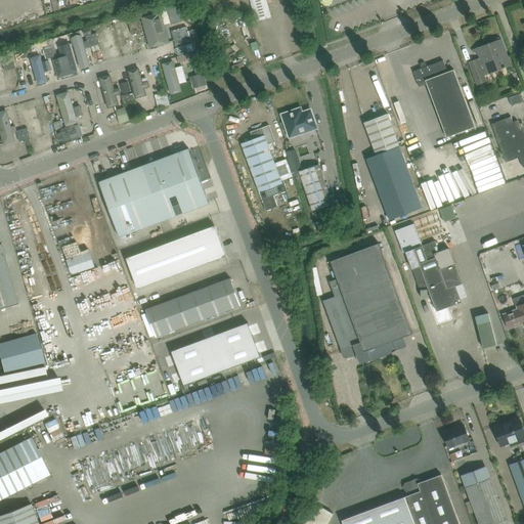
[(271,17),(266,0),(249,0),(256,22),(271,17)]
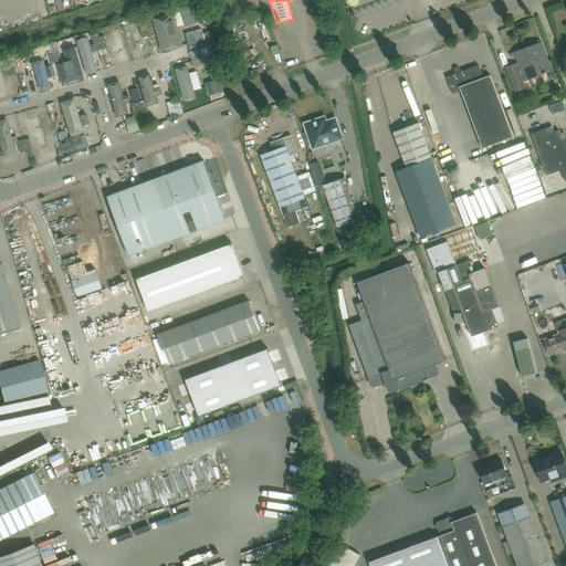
[(182,6),(185,23),(205,20),(201,2),(182,6)]
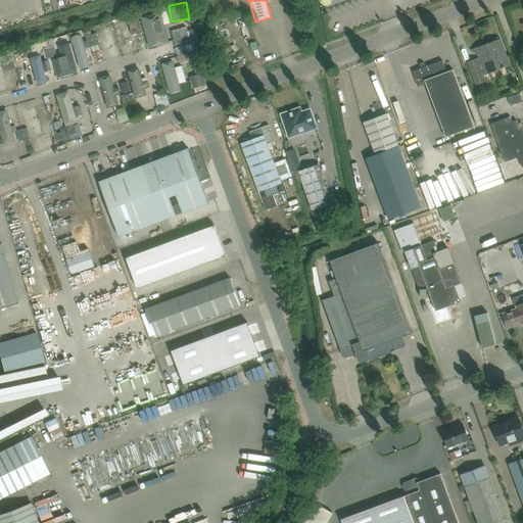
[(161,15),(143,20),(152,50),(170,45),(161,15)]
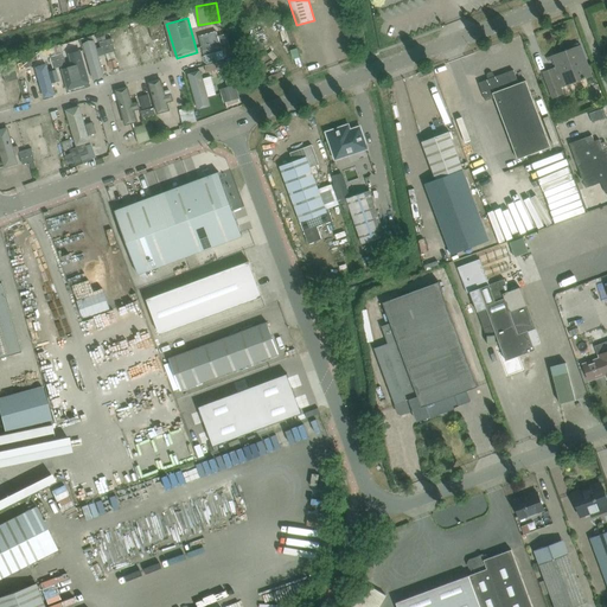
[(149,21),(134,26),(146,69),(163,63),(149,21)]
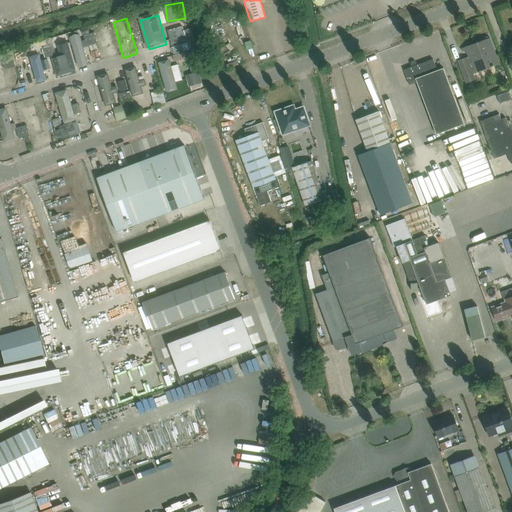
[(118,57),(110,28),(101,31),(104,43),(100,44),(102,51),(106,50),(109,60),(118,57)]
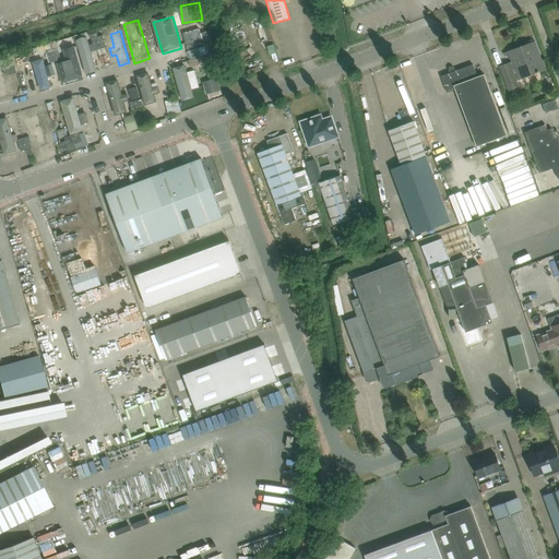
[(277,50),(284,48),(280,38),(273,42),(277,50)]
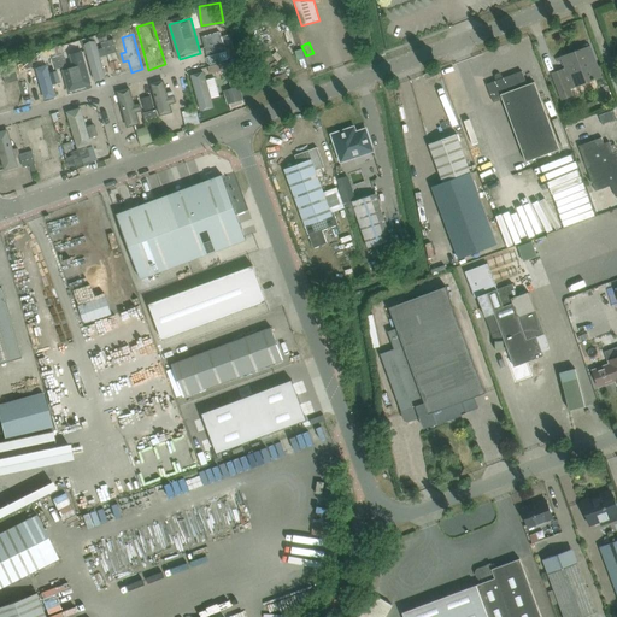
[(51,53),(65,50),(64,43),(50,47),(51,53)]
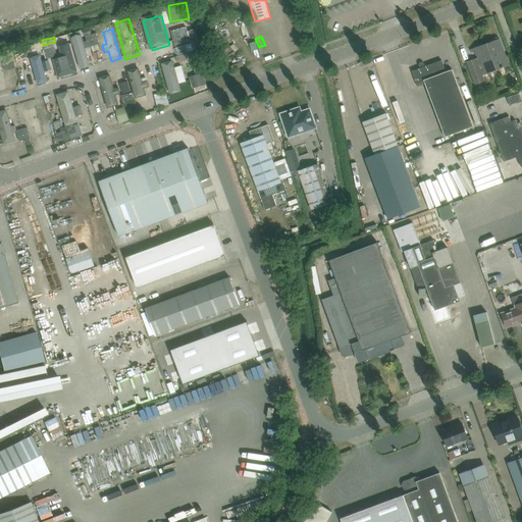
[(84,38),(75,40),(84,70),(93,67),(84,38)]
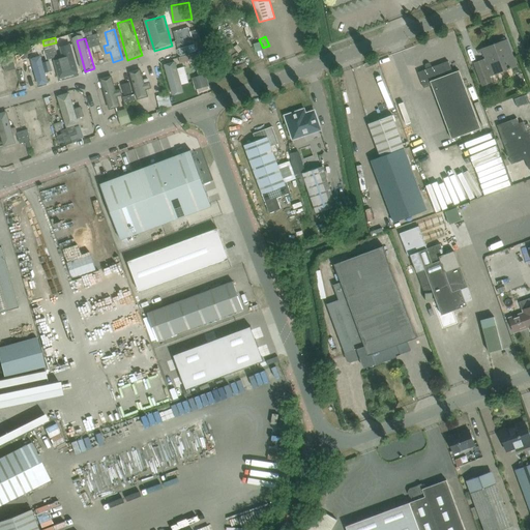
[(491,76),(517,66),(507,39),(477,50),(478,53),(482,51),(486,58),(473,62),(482,86),(493,82),(491,76)]
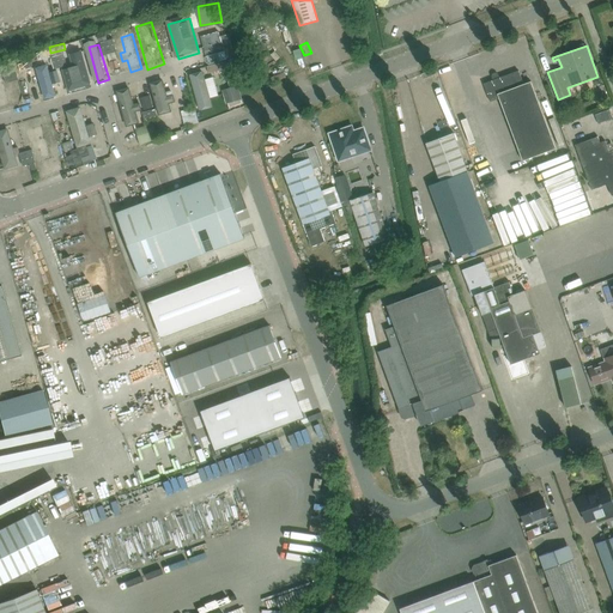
[(66,73),(72,95),(93,89),(84,53),(71,56),(74,71),(66,73)]
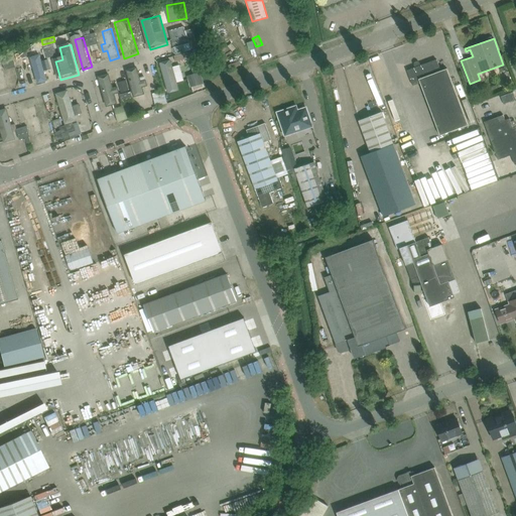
[(24,46),(18,47),(21,57),(27,56),(24,46)]
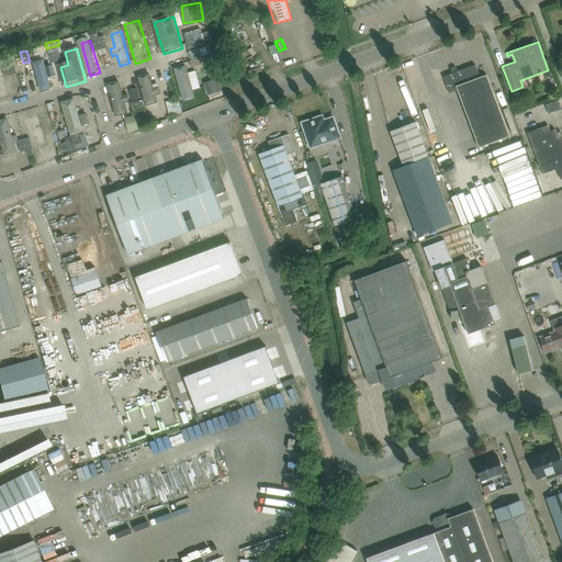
[(6,56),(0,57),(0,65),(2,65),(6,76),(11,75),(15,74),(17,72),(13,62),(8,63),(6,56)]
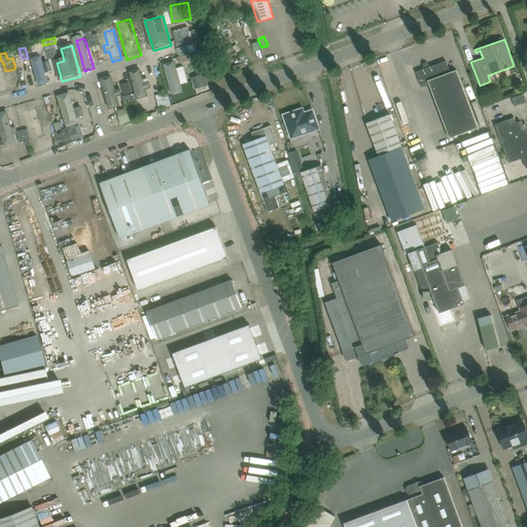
[(33,61),(41,88),(51,85),(43,58),(33,61)]
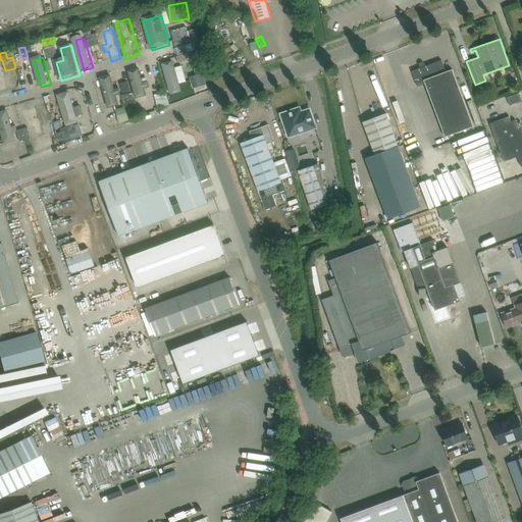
[(201,71),(198,60),(190,63),(188,58),(183,60),(185,67),(190,65),(192,73),(201,71)]
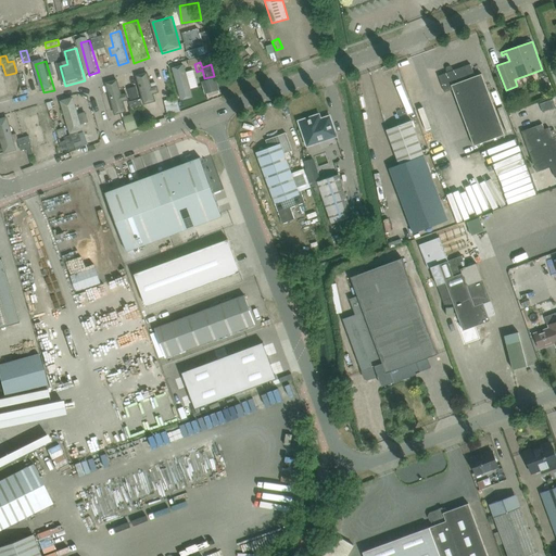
[(481,74),(475,76),(470,64),(439,76),(444,92),(453,89),(474,146),(504,135),(481,74)]
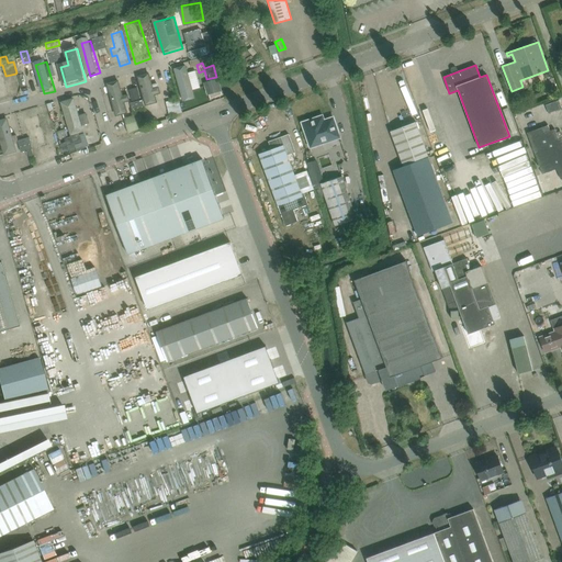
[(186,104),(198,100),(188,67),(176,70),(186,104)]
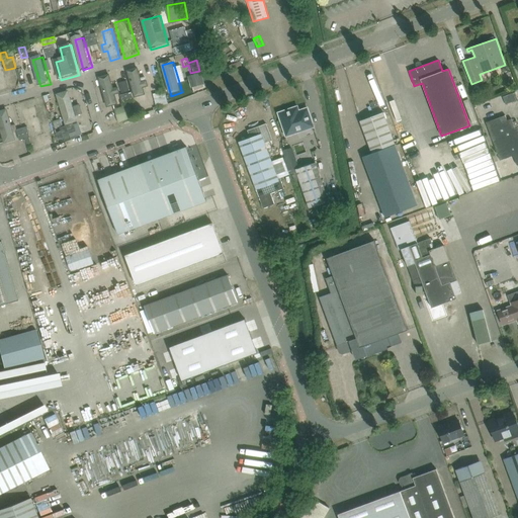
[(0,66),(0,93),(10,91),(3,66),(0,66)]
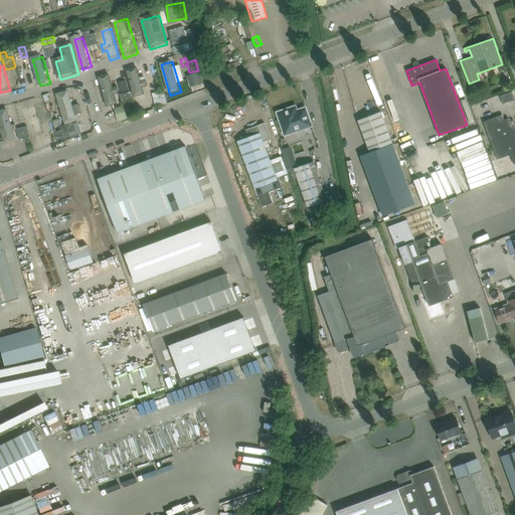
[(16,68),(22,88),(28,86),(23,66),(16,68)]
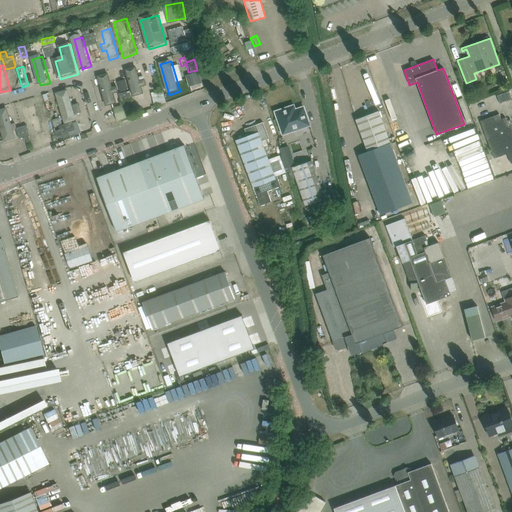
[(136,68),(125,72),(133,98),(144,94),(136,68)]
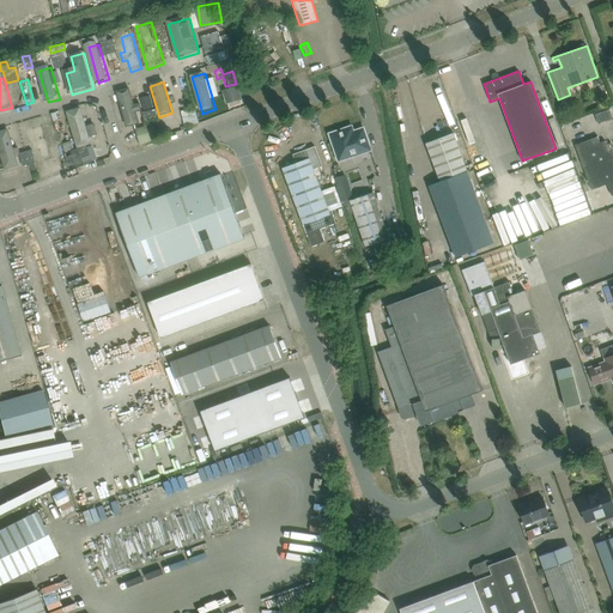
[(128,129),(144,125),(132,89),(116,93),(128,129)]
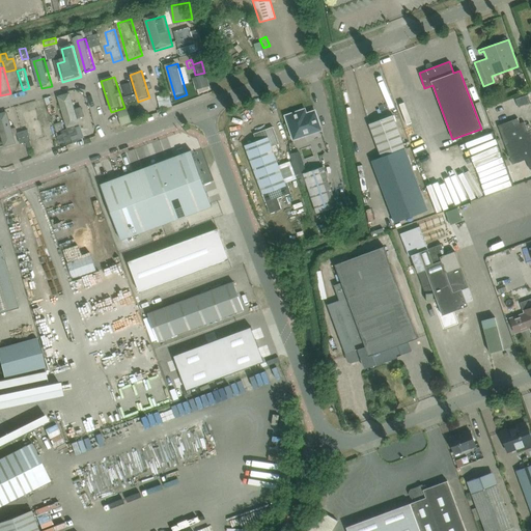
[(73,93),(58,99),(68,132),(84,127),(82,121),(88,119),(85,109),(79,110),(73,93)]
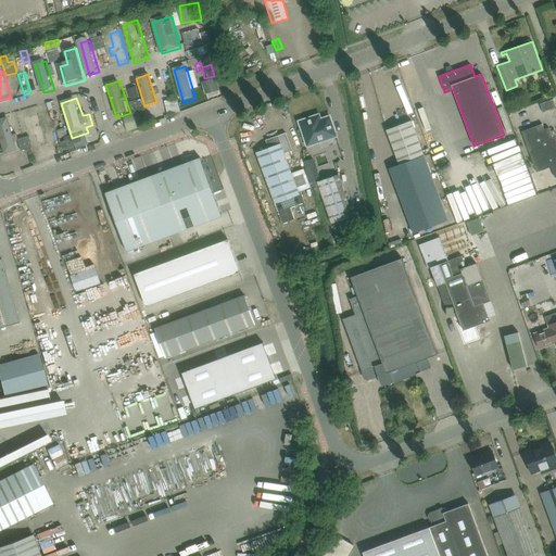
[(543,112),(555,106),(555,105),(553,99),(540,103),(543,112)]
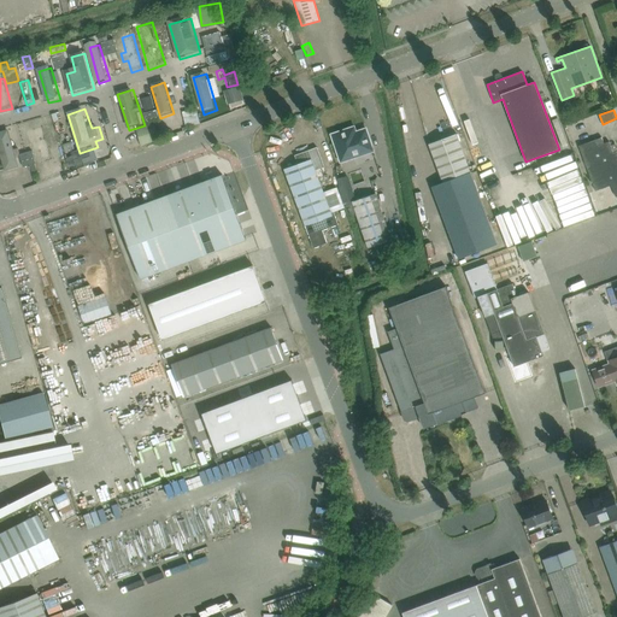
[(150,141),(168,135),(165,127),(147,133),(150,141)]
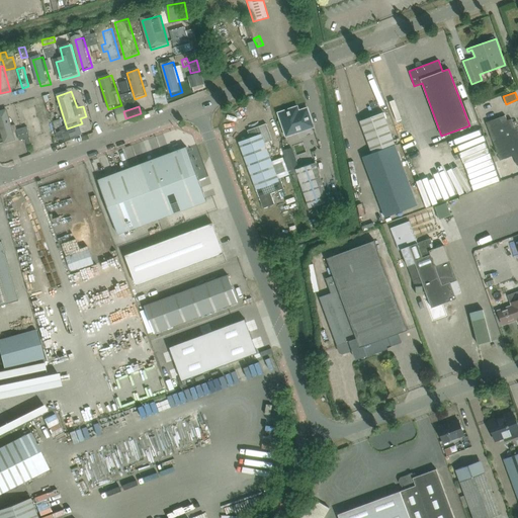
[(297,106),(289,109),(278,112),(286,136),(314,126),(307,108),(298,111),(297,106)]
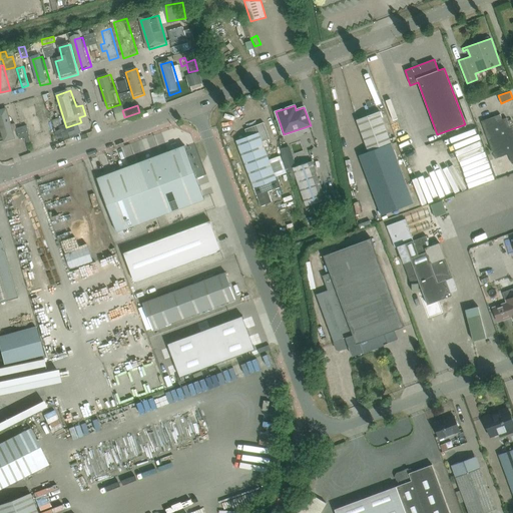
[(13,107),(0,110),(0,125),(5,142),(21,137),(13,107)]
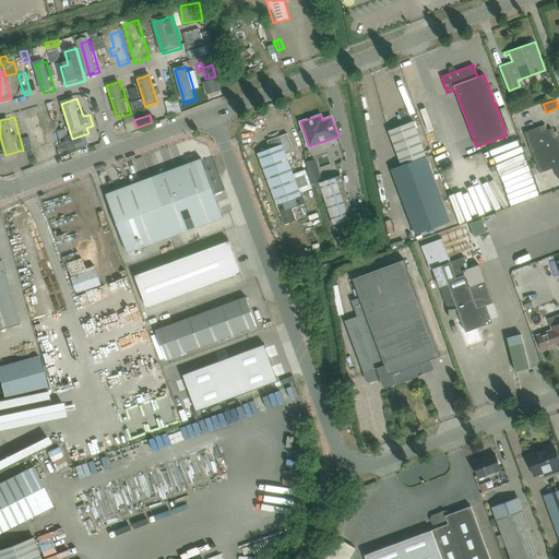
[(39,117),(24,122),(30,140),(37,138),(39,144),(47,142),(39,117)]
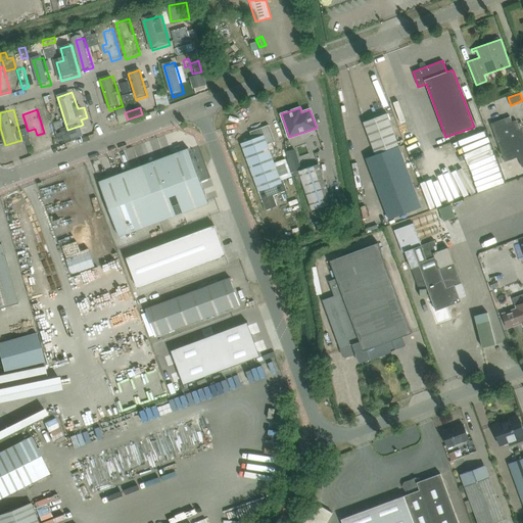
[(386,113),(364,122),(367,132),(376,154),(366,158),(388,220),(422,206),(398,146),(390,123),(386,113)]
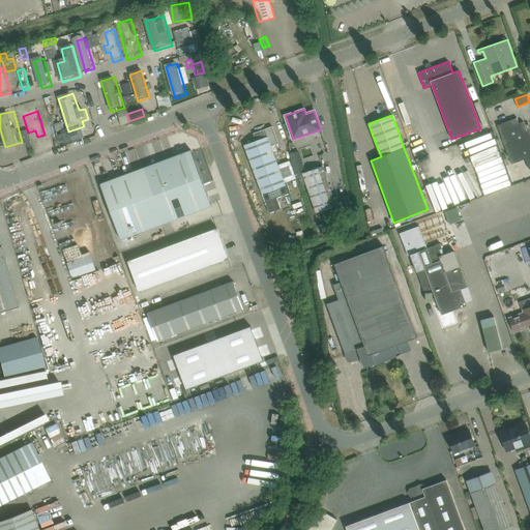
[(529,167),(529,129),(527,131),(523,121),(519,123),(517,118),(498,125),(511,164),(525,158),(529,168),(529,167)]
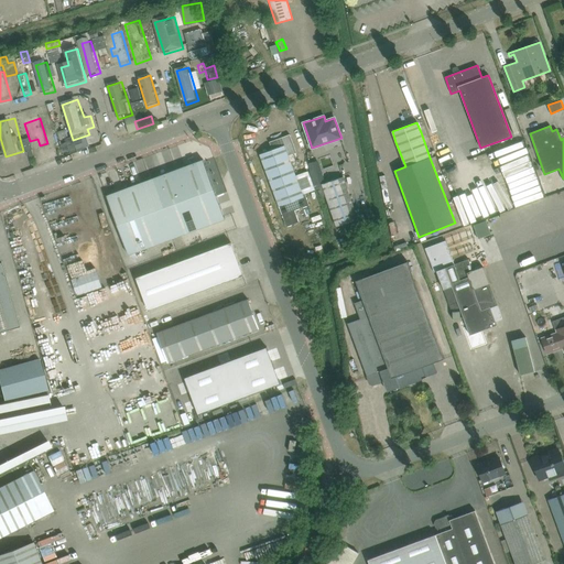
[(272,150),(260,154),(286,227),(300,223),(295,210),(308,205),(305,193),(303,194),(289,155),(296,153),(290,134),(269,142),(272,150)]
